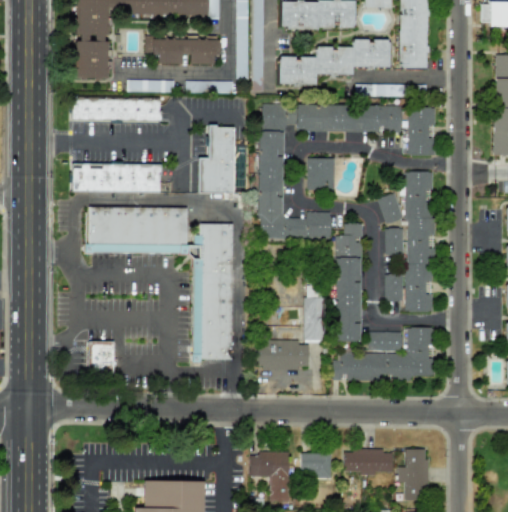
[(108,78),(108,25),(122,25),(121,0),(77,0),(77,41),(76,41),(76,78),(108,78)]
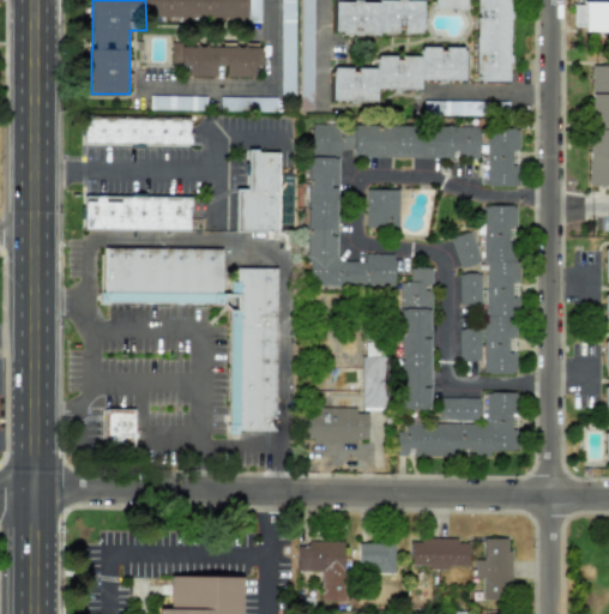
[(149,0),(149,17),(251,19),(251,23),(264,23),(263,0),(149,0)]
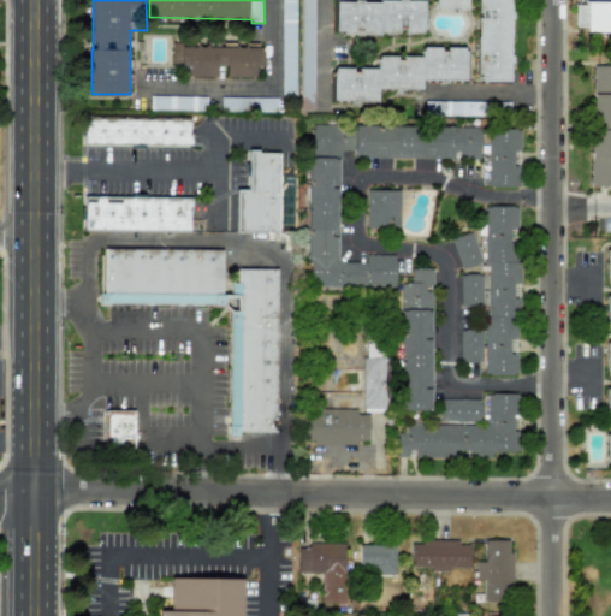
[(284,0),(298,0),(300,94),(285,94),(284,0)]
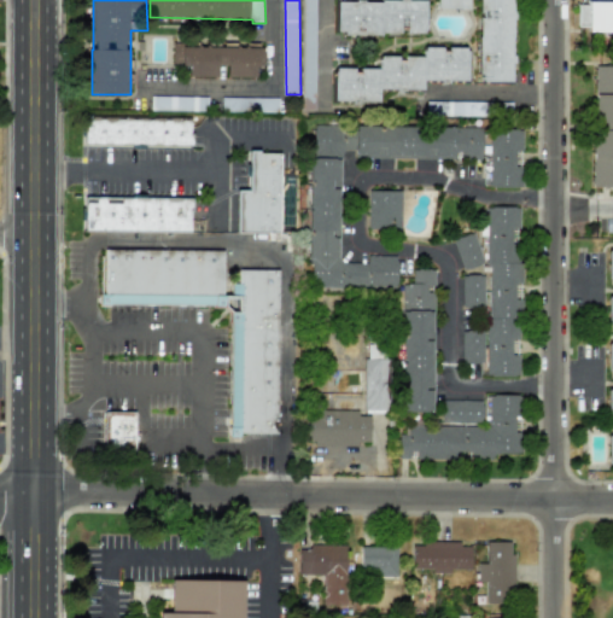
[(304,0),(305,110),(319,110),(317,0),(304,0)]
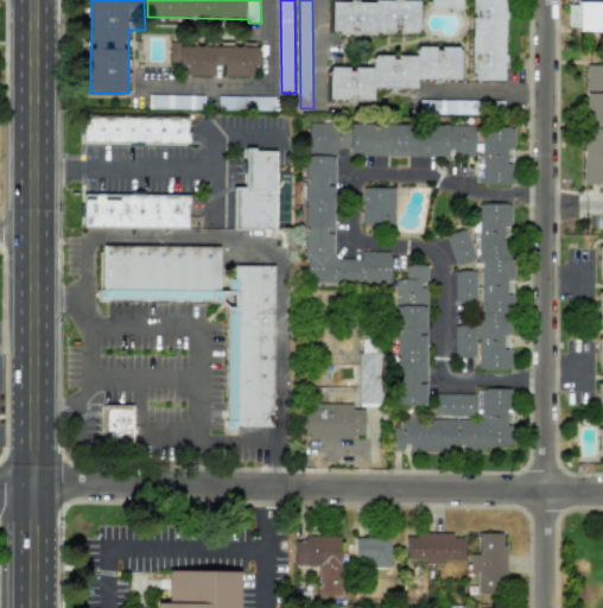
[(421,33),(421,1),(335,0),(334,33),(401,35),(401,33),(421,33)]
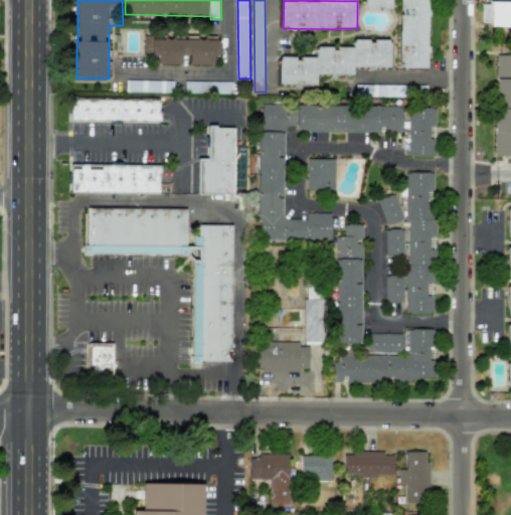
[(430,68),(431,46),(429,46),(430,0),(403,0),(401,68),(430,68)]
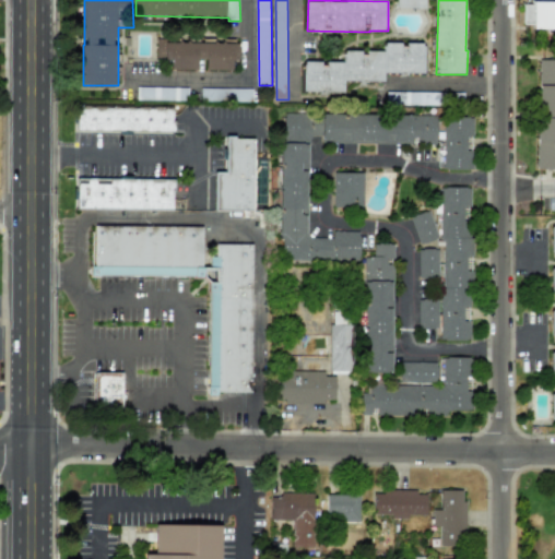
[(535,27),(554,27),(554,1),(536,1),(535,27)]
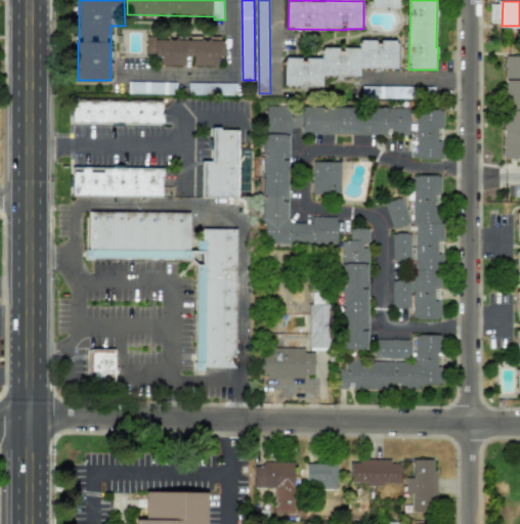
[(161,64),(185,64),(185,56),(193,56),(193,64),(218,66),(218,56),(224,56),(224,40),(211,40),(211,38),(209,38),(209,41),(204,41),(204,39),(202,39),(202,40),(178,40),(178,38),(176,38),(176,40),(171,40),(171,38),(169,38),(169,40),(158,39),(158,36),(149,36),(148,54),(161,55),(161,64)]
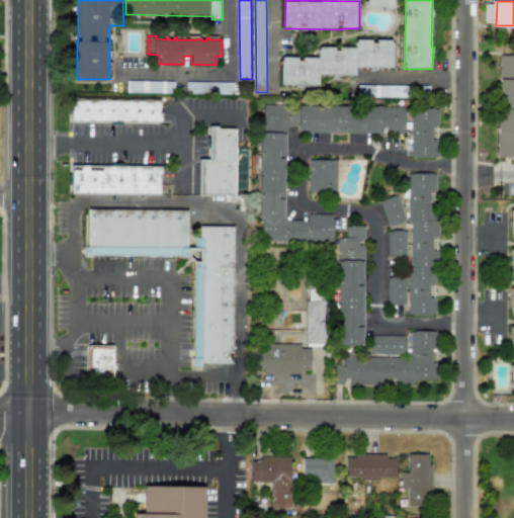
[(283,85),(321,86),(322,75),(357,76),(357,68),(394,69),(395,40),(357,39),(357,48),(321,48),(320,58),(283,57),(283,85)]
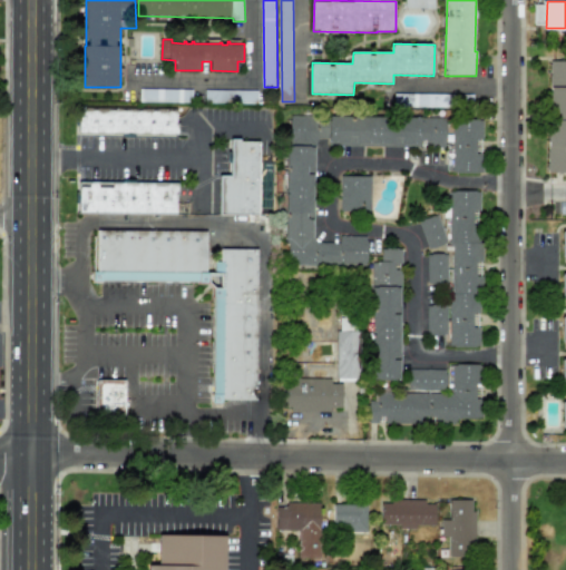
[(143,101),(194,102),(195,89),(143,88),(143,101)]
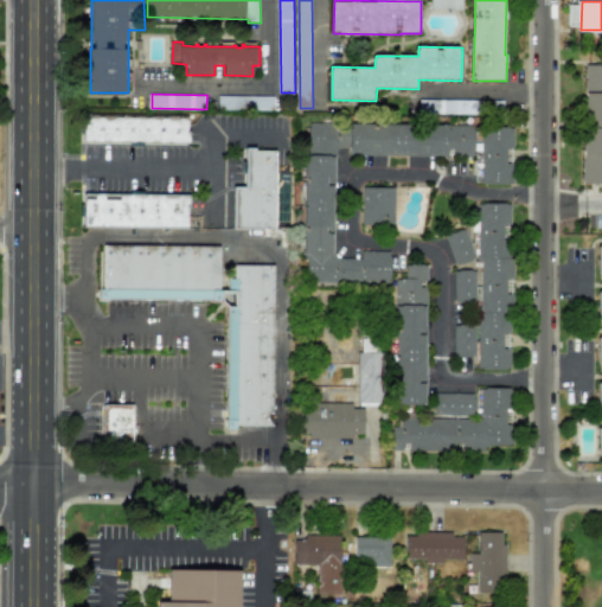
[(277,97),(222,96),(221,109),(276,110),(277,97)]
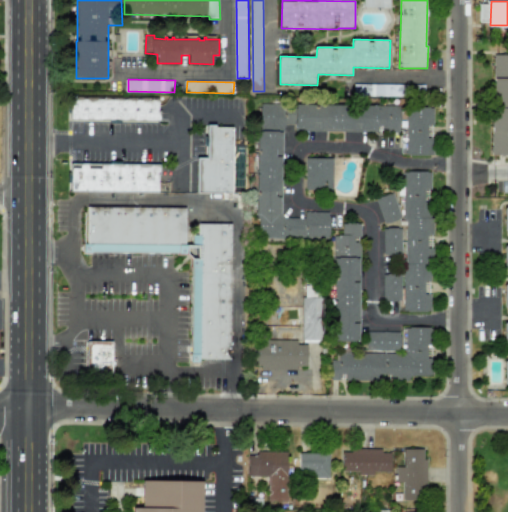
[(72,122),(161,121),(161,99),(72,99),(72,122)]
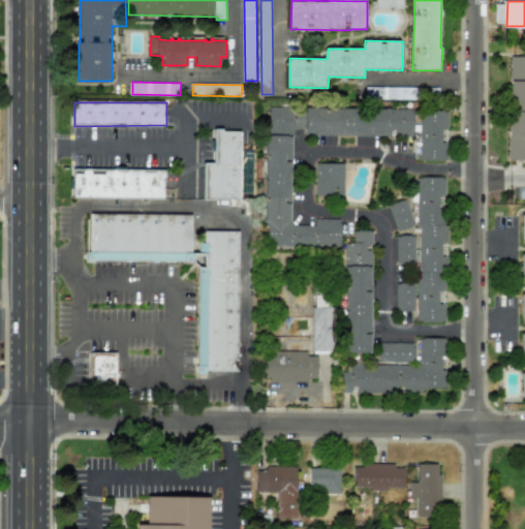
[(342,247),(343,220),(316,219),(316,225),(295,225),(296,107),(270,107),(268,246),(342,247)]
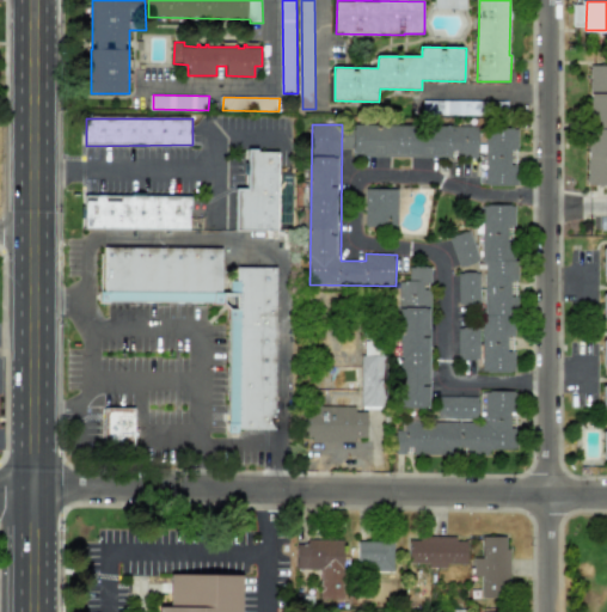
[(480,158),(480,126),(355,124),(354,157),(480,158)]
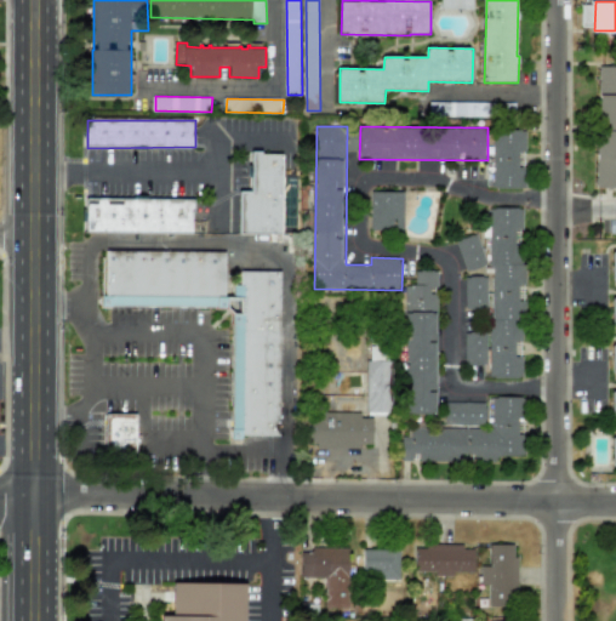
[(525,130),(495,130),(495,172),(490,172),(490,189),(525,189),(525,130)]
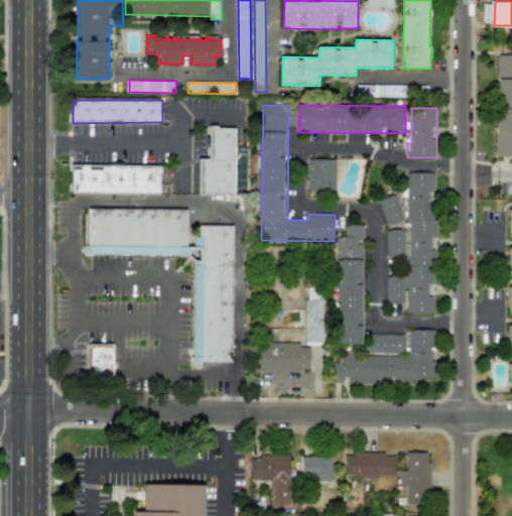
[(237,128),(211,127),(210,159),(201,159),(201,195),(236,195),(237,128)]
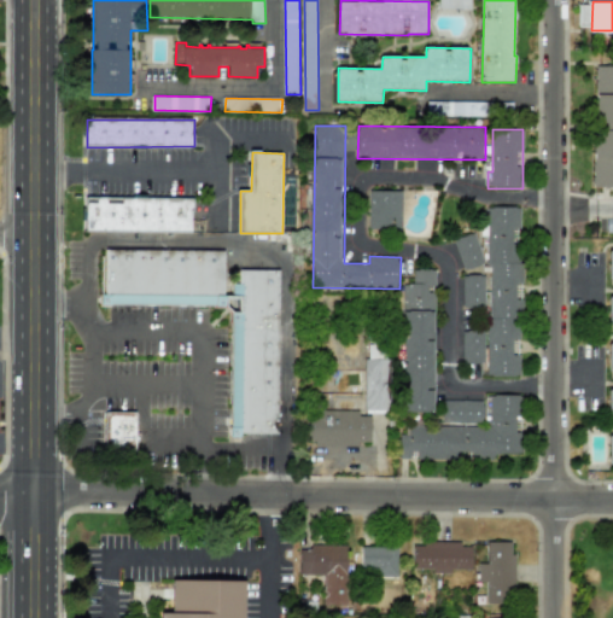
[(406,191),(372,191),(372,229),(404,229),(406,191)]
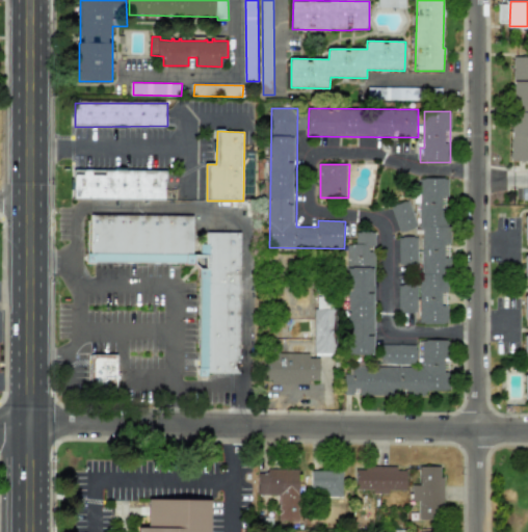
[(168,201),(168,170),(76,169),(75,200),(168,201)]
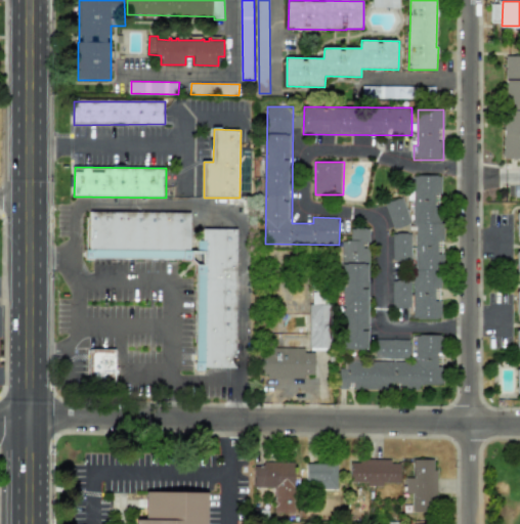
[(416,318),(442,318),(443,245),(444,176),(416,175),(416,233),(395,233),(394,261),(414,261),(414,245),(417,245),(416,318)]
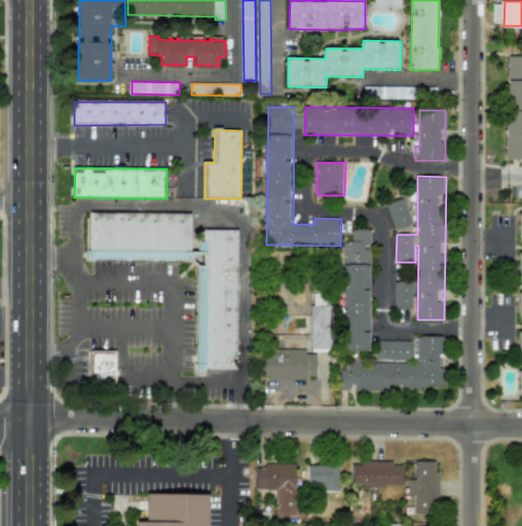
[(396,229),(414,225),(408,198),(389,202),(396,229)]
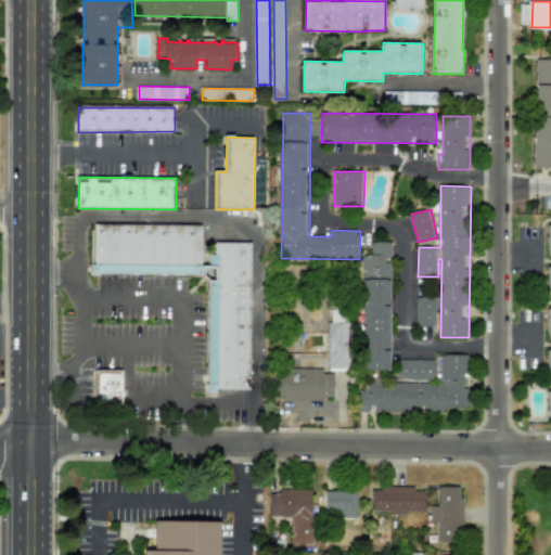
[(253,243),(217,242),(217,255),(209,255),(209,265),(203,265),(203,226),(95,224),(95,273),(210,275),(209,390),(252,390),(253,243)]
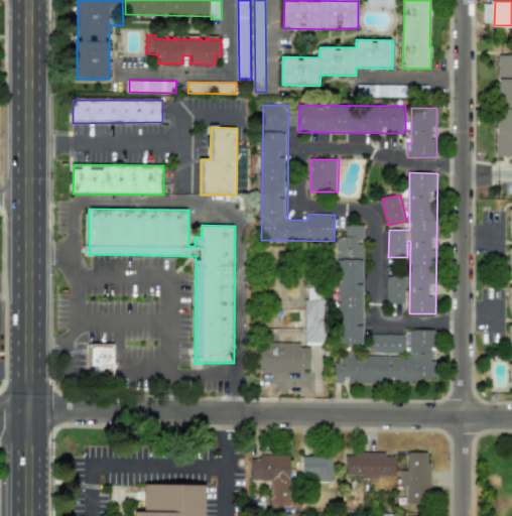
[(339,344),(365,344),(365,246),(359,246),(359,239),(366,239),(366,225),(347,225),(347,237),(339,237),(339,344)]
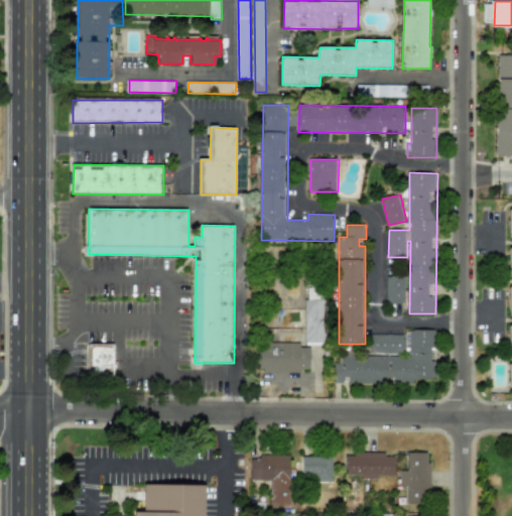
[(407,303),(407,276),(389,276),(388,303),(407,303)]
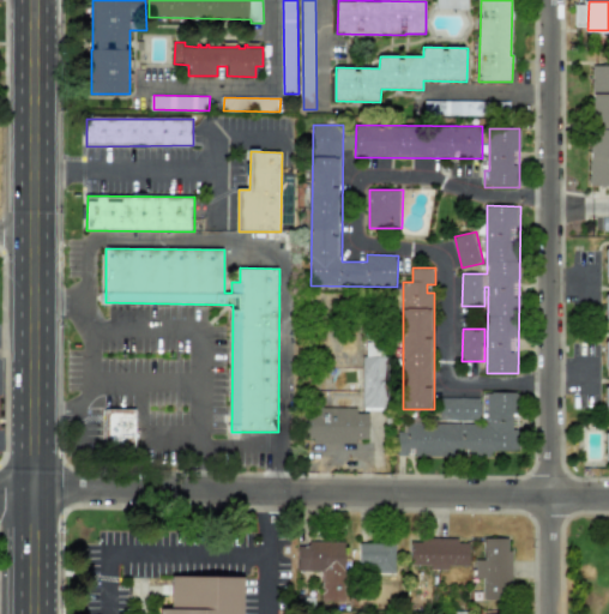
[(365,407),(305,407),(305,438),(314,438),(314,443),(360,444),(360,439),(371,439),(371,410),(387,410),(389,356),(365,356),(365,407)]
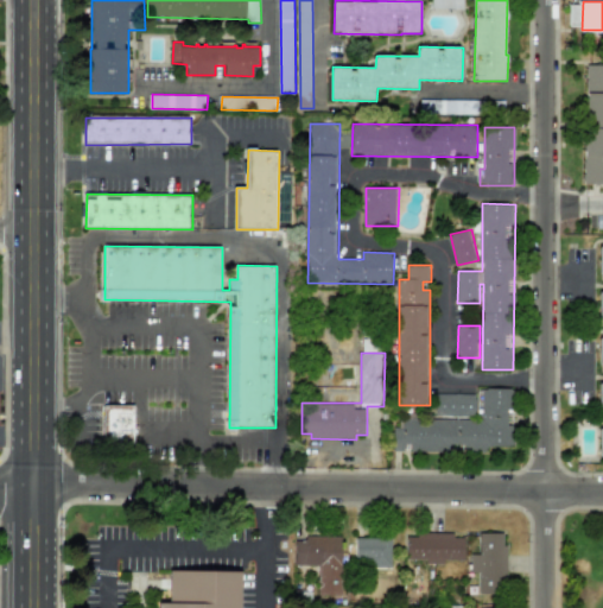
[(395,453),(488,453),(488,447),(512,447),(512,415),(513,415),(513,388),(484,388),(484,422),(395,422),(395,453)]
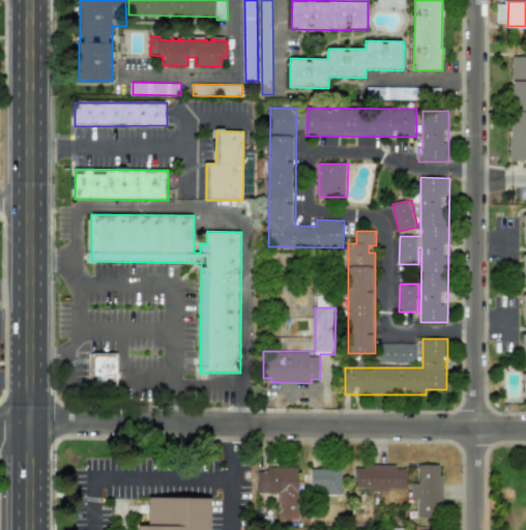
[(416,362),(416,344),(382,343),(381,361),(416,362)]
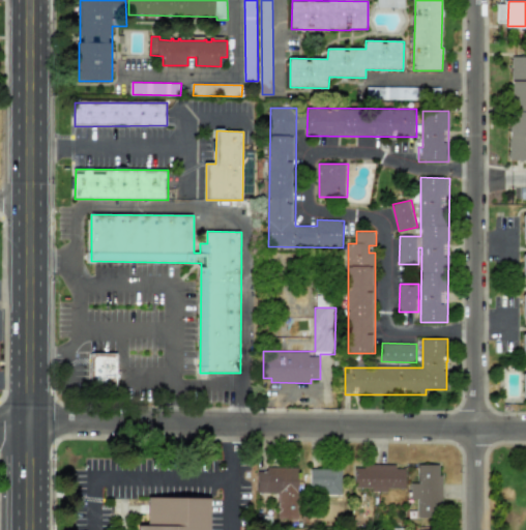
[(118,353),(91,353),(92,386),(119,386),(118,353)]
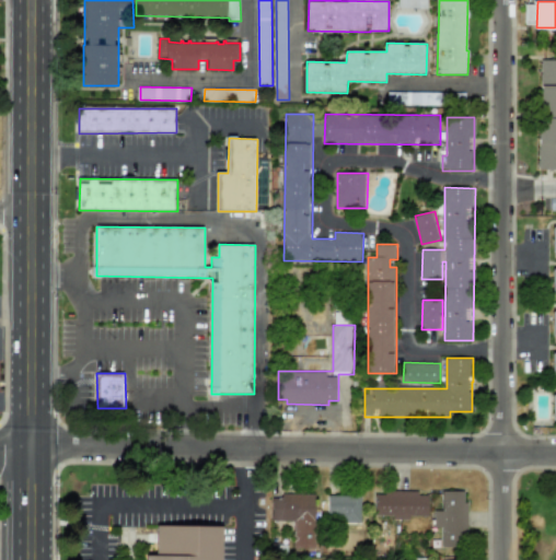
[(378,491),(387,491),(387,488),(421,488),(421,491),(430,491),(430,513),(412,513),(412,516),(396,516),(396,512),(378,512),(378,491)]
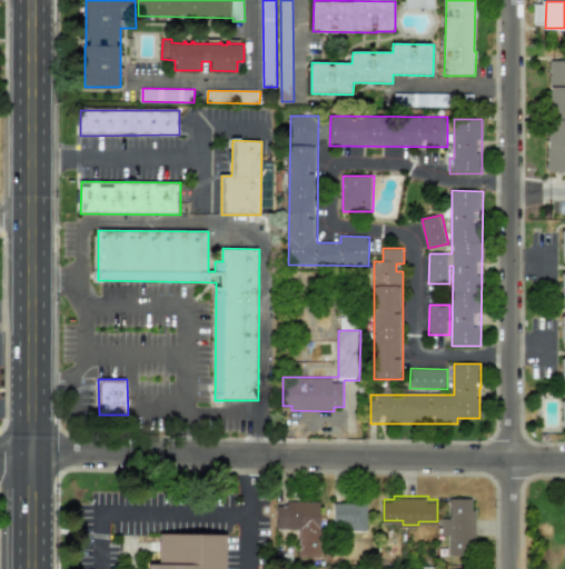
[(444,516),(453,516),(453,497),(474,496),(474,507),(477,507),(478,552),(452,552),(452,533),(444,533),(444,516)]
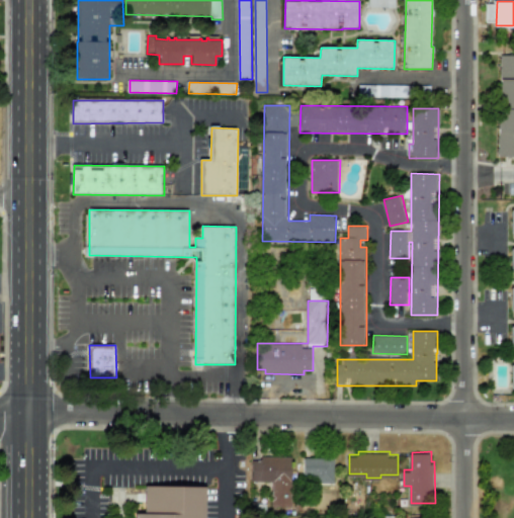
[(294,456),(263,456),(263,460),(254,460),(254,482),(273,483),(273,508),(293,508),(294,456)]
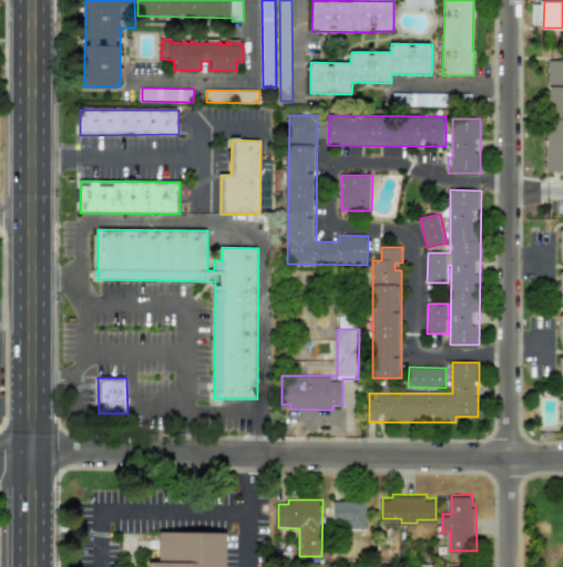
[(334,528),(368,529),(368,502),(335,501),(334,528)]
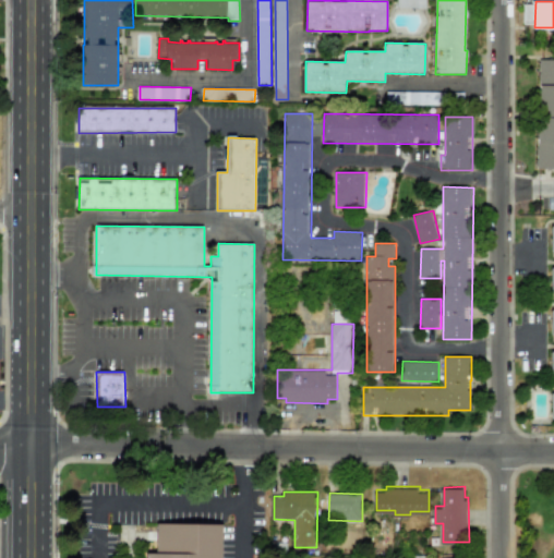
[(223,557),(224,524),(158,523),(157,554),(147,554),(146,557),(223,557)]
